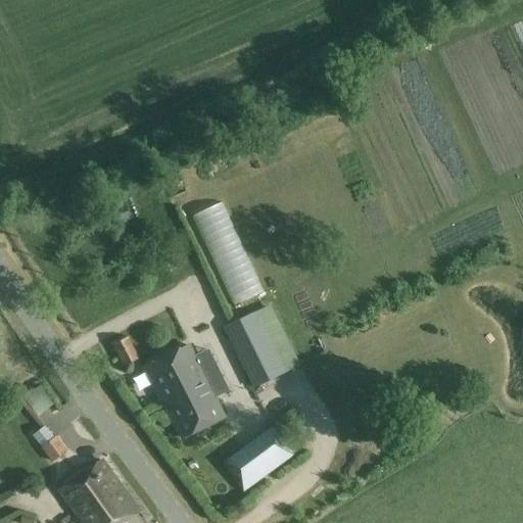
[(93,235),(123,226),(115,203),(86,214),(93,235)]
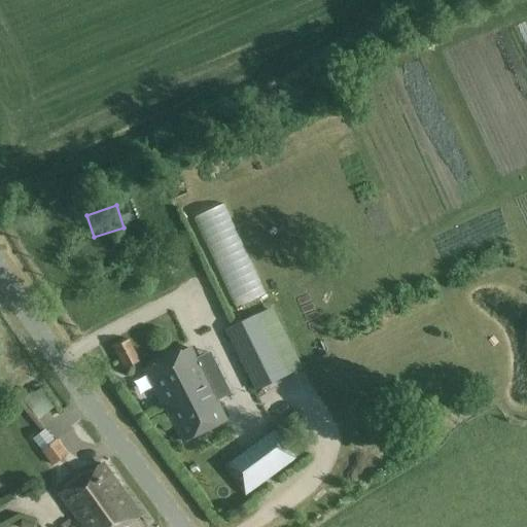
[(254,391),(286,376),(255,314),(224,329),(254,391)]
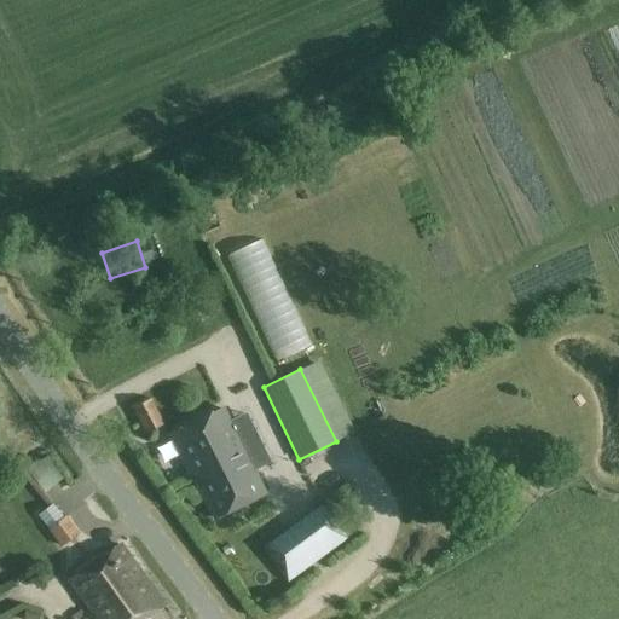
[(149,437),(166,427),(152,401),(134,411),(149,437)]
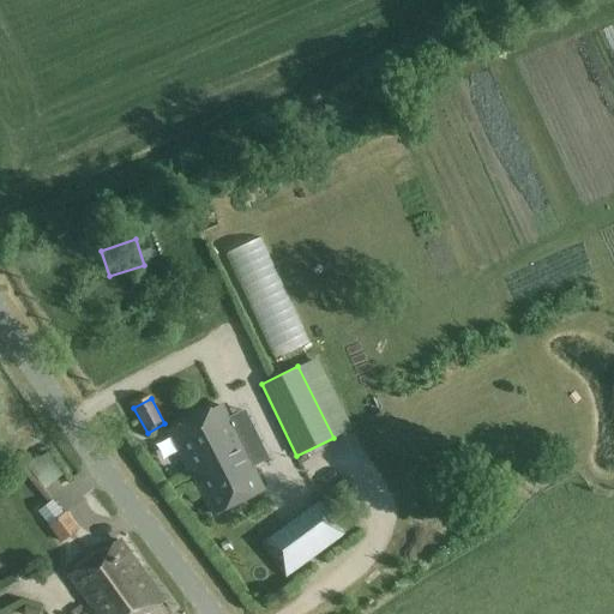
[(222,408),(198,420),(218,463),(244,451),(222,408)]
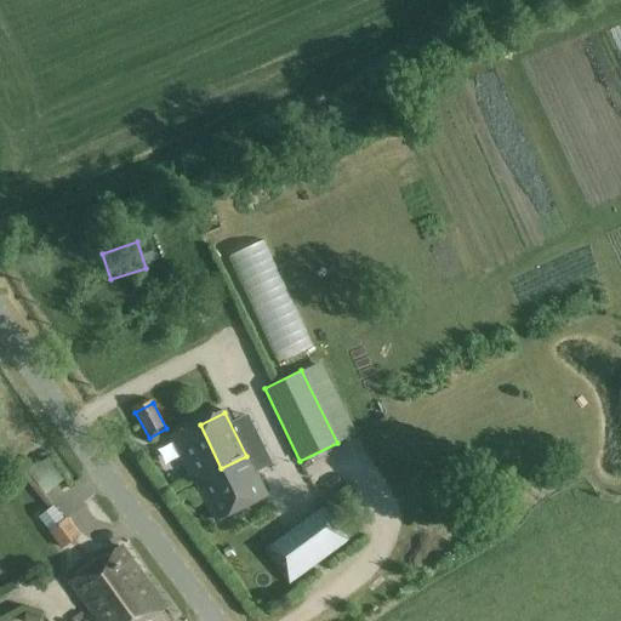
[(221,468),(200,425),(175,437),(197,480),(221,468)]
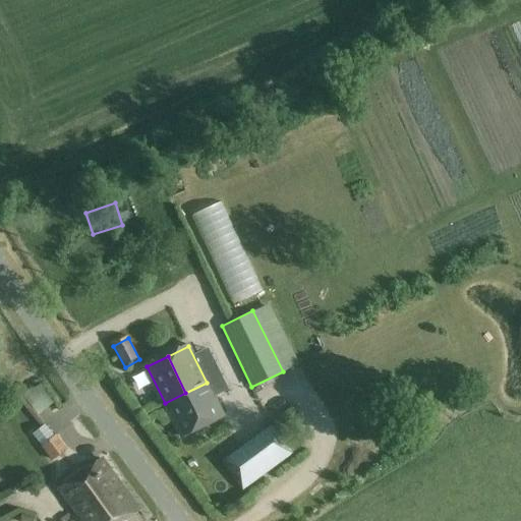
[(207,383),(185,393),(165,403),(182,438),(224,417),(207,383)]
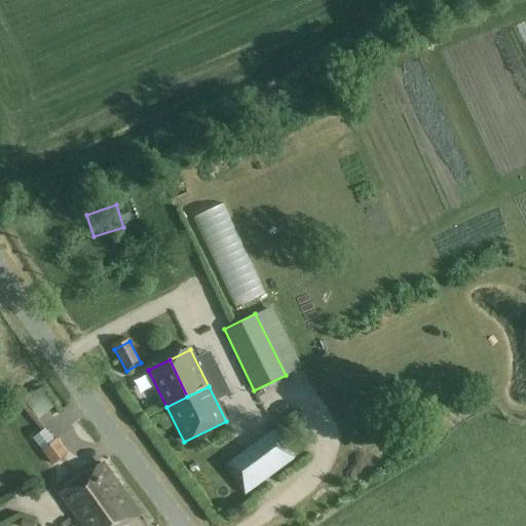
[(286,423),(225,465),(245,494),(297,458),(296,456),(304,450),(286,423)]
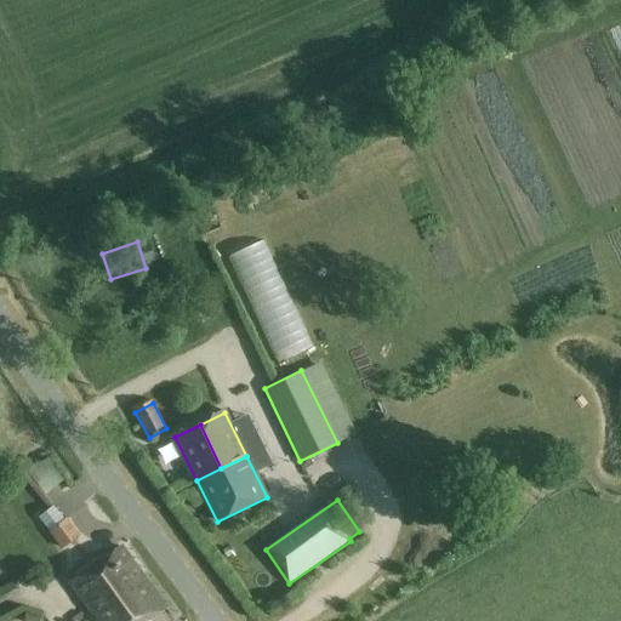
[(50,533),(62,548),(80,535),(68,518),(50,533)]
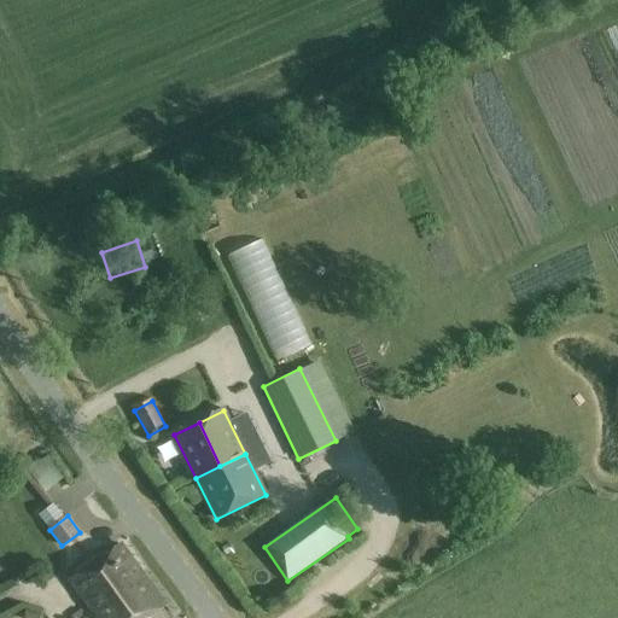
[(149,617),(165,607),(146,581),(122,546),(71,582),(97,617),(149,617)]
